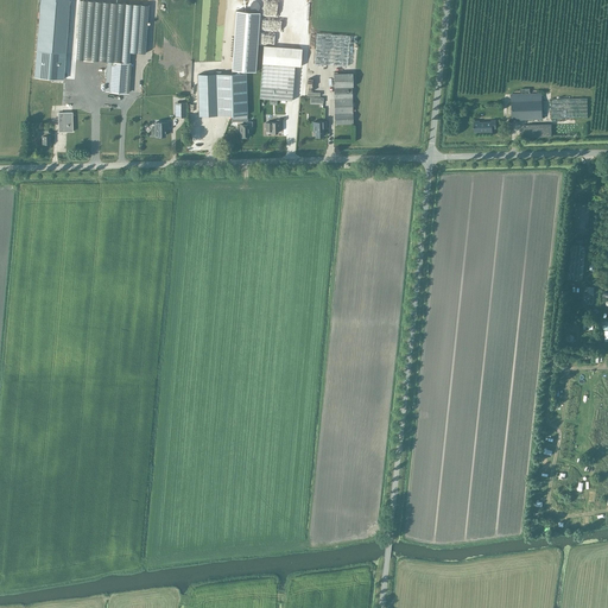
[(40,0),(38,40),(35,77),(64,80),(67,45),(70,1),(62,0),(40,0)]
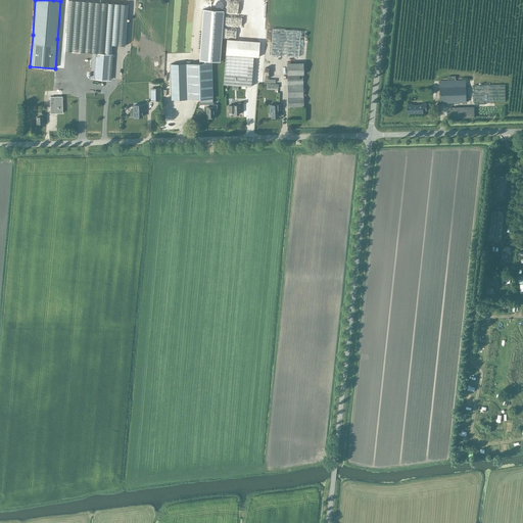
[(69,0),(65,51),(93,53),(91,79),(109,80),(111,54),(112,45),(125,46),(128,4),(102,2),(89,2),(69,0)]
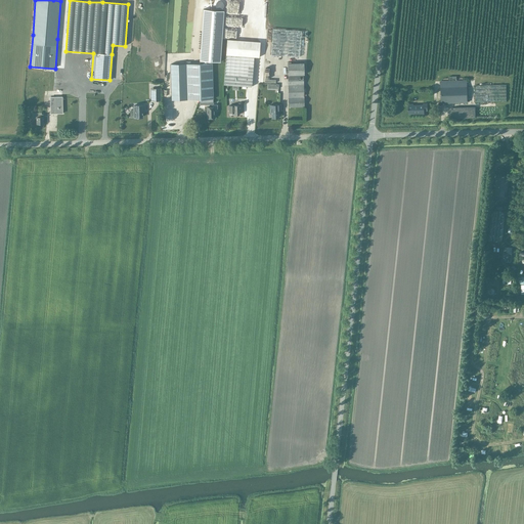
[(306,57),(310,7),(274,4),(271,55),(306,57)]
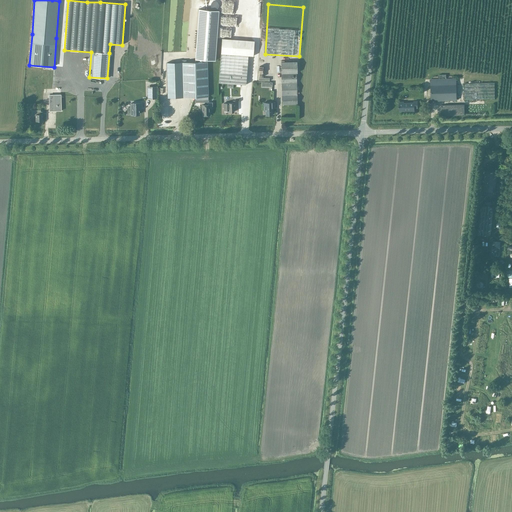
[(199,9),(195,62),(207,62),(207,60),(215,61),(218,31),(219,10),(199,9)]
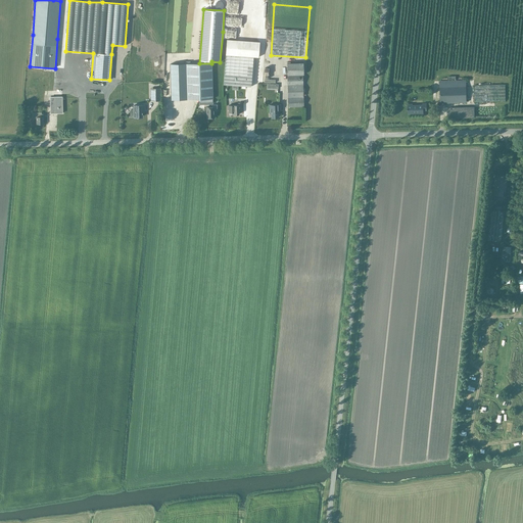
[(226,40),(225,55),(253,57),(258,58),(259,43),(226,40)]
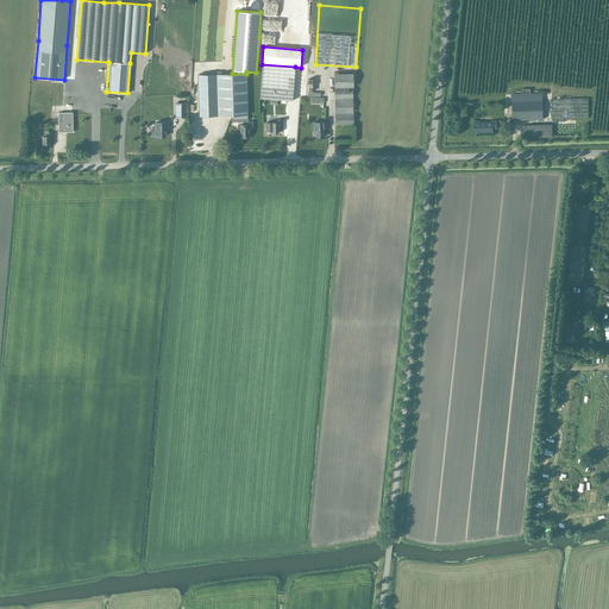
[(295,67),(262,64),(259,99),(293,102),(295,67)]
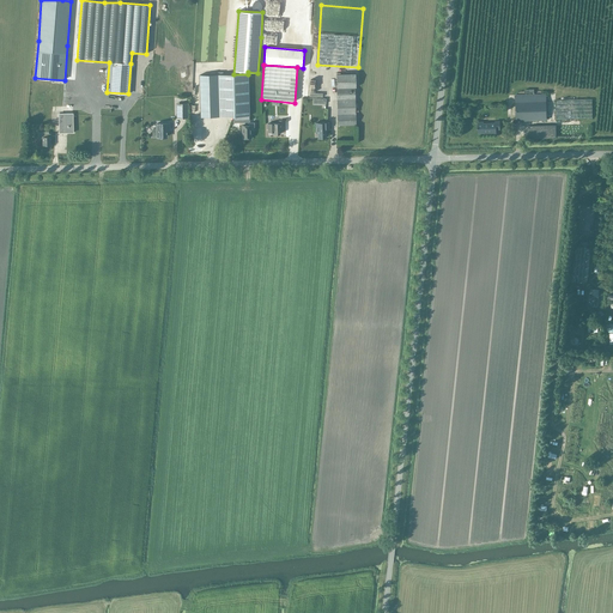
[(218,74),(200,76),(200,96),(201,117),(219,116),(219,96),(218,74)]
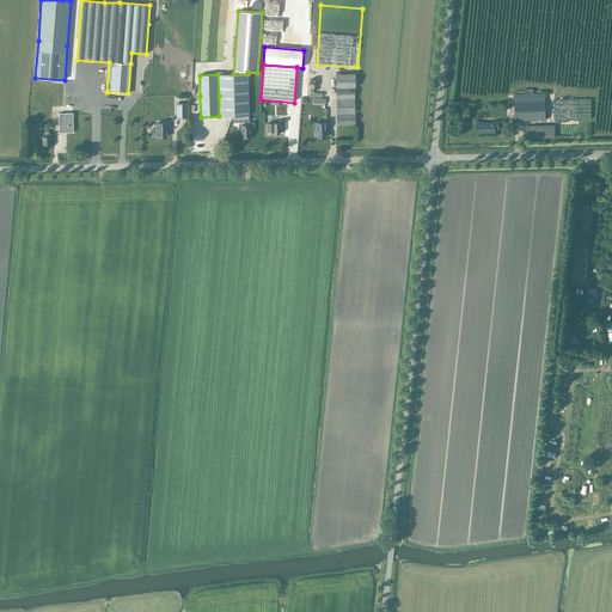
[(233,74),(218,74),(219,96),(219,116),(249,116),(248,74),(233,74)]
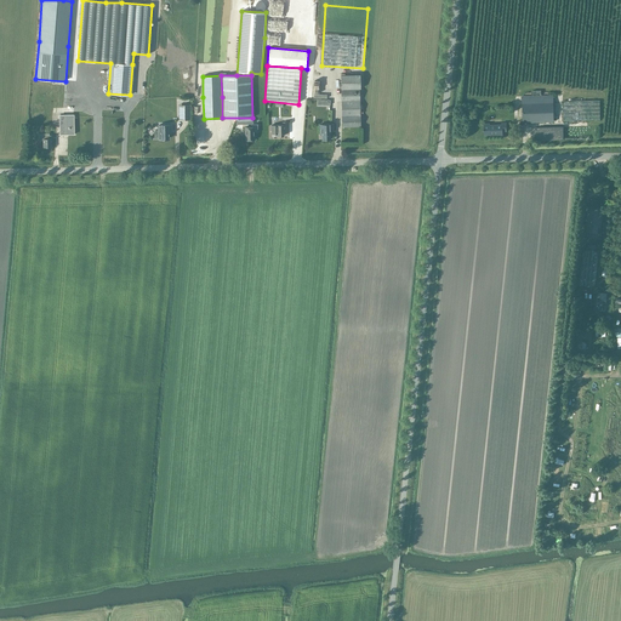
[(341,77),(342,127),(360,126),(359,89),(362,89),(360,75),(341,77)]
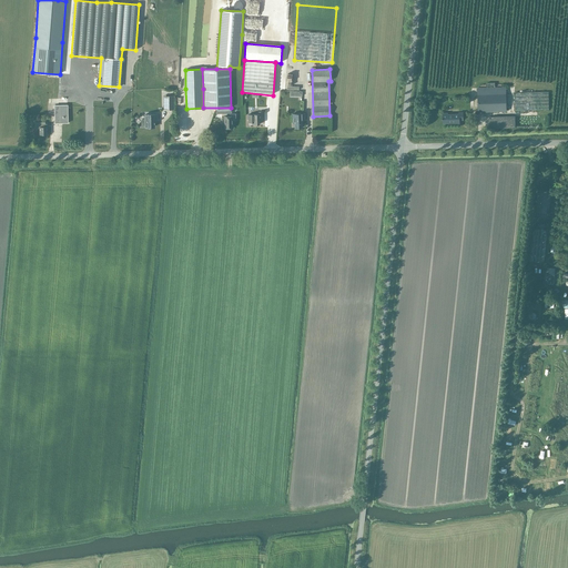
[(516,92),(516,110),(549,110),(549,92),(516,92)]
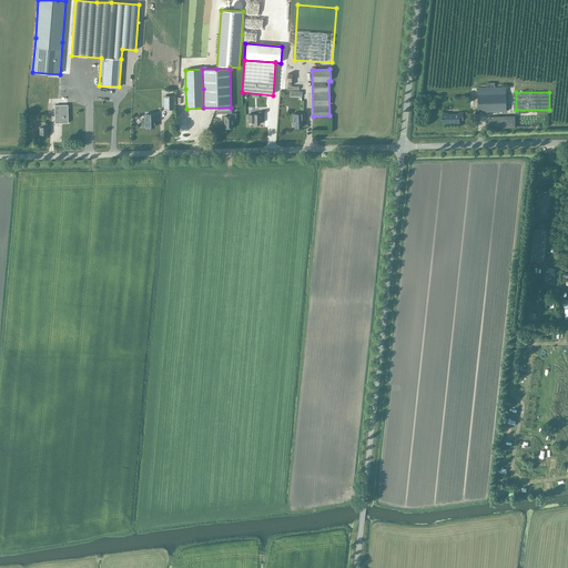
[(478,95),(478,112),(507,111),(506,94),(478,95)]
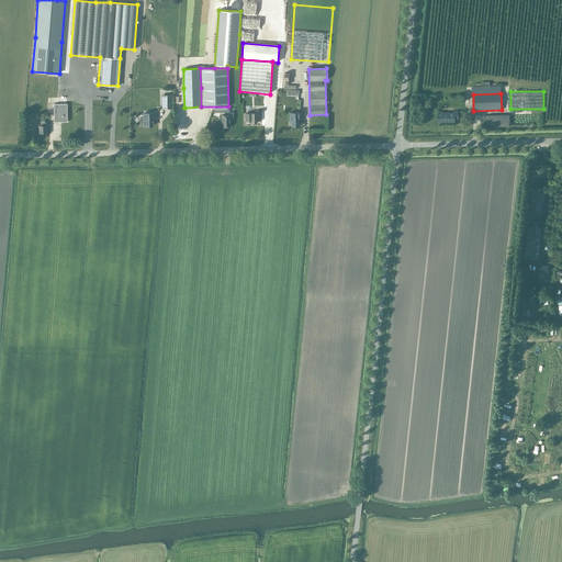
[(172,94),(163,94),(163,109),(172,109),(172,94)]
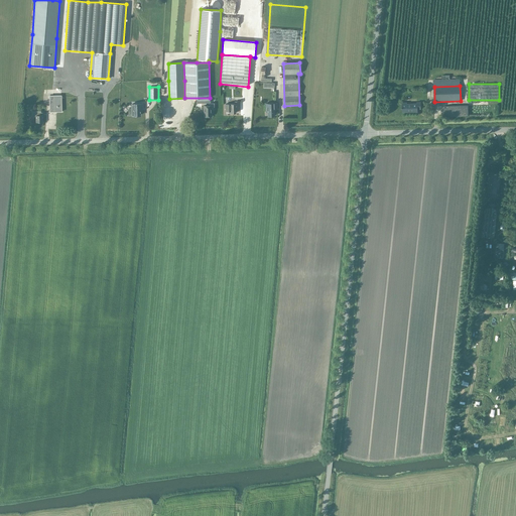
[(49,96),(50,112),(61,112),(61,95),(49,96)]
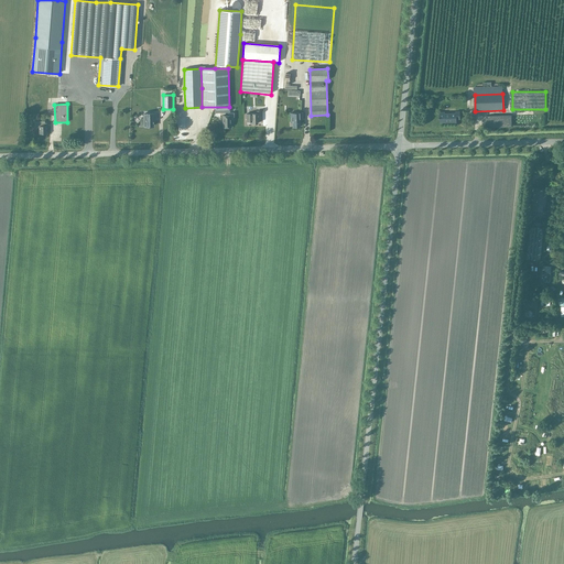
[(250,125),(257,125),(257,120),(260,120),(260,111),(256,111),(256,115),(249,115),(246,115),(246,122),(250,122),(250,125)]
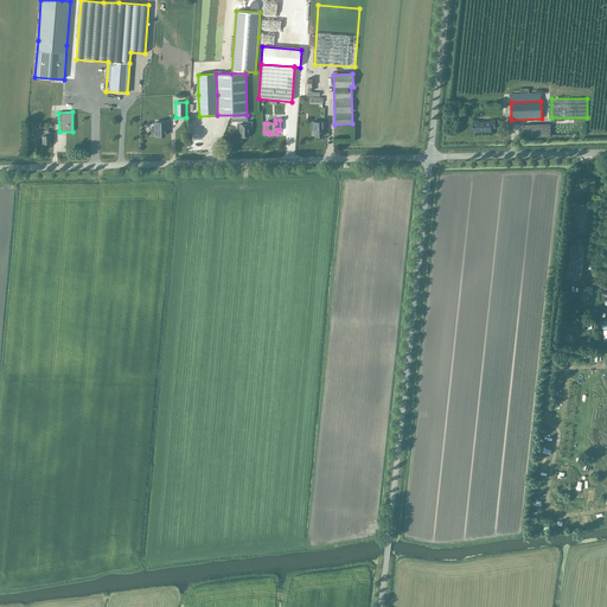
[(241,125),(241,136),(249,136),(248,128),(253,128),(253,121),(247,121),(247,125),(241,125)]
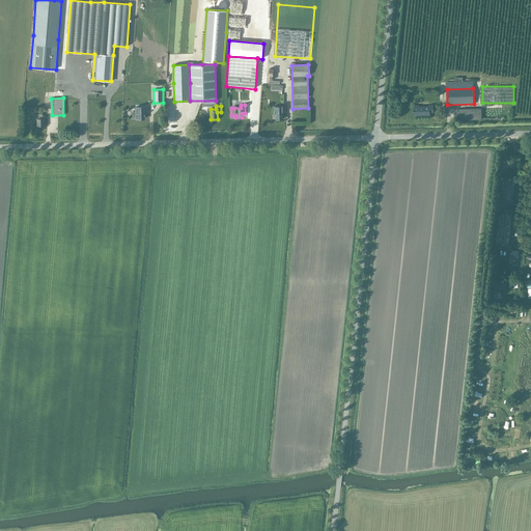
[(414,107),(414,115),(422,115),(422,116),(429,116),(429,112),(432,112),(432,106),(429,107),(429,108),(419,108),(419,107),(414,107)]
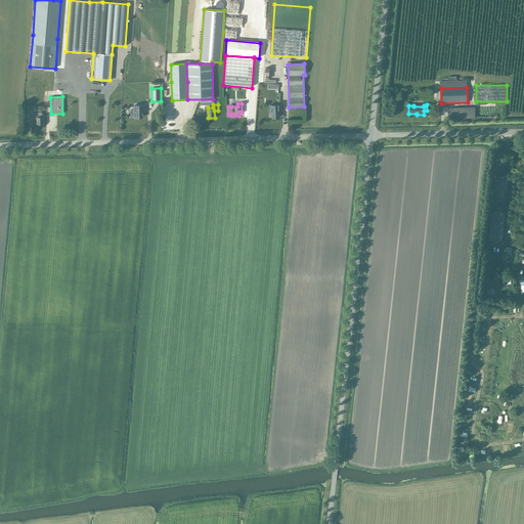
[(131,110),(130,111),(130,116),(131,116),(134,116),(134,118),(138,118),(138,117),(143,117),(143,112),(144,112),(144,110),(144,105),(134,105),(134,110),(131,110)]
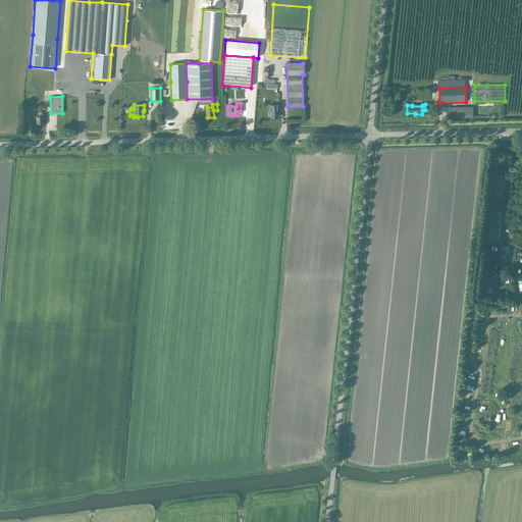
[(277,110),(280,110),(280,105),(273,105),(269,105),(269,114),(271,114),(271,118),(277,118),(277,110)]
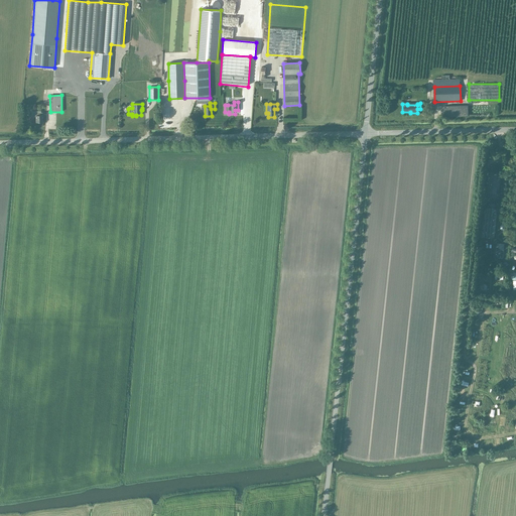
[(35,117),(35,122),(42,122),(42,113),(41,113),(41,111),(31,111),(31,118),(35,117)]
